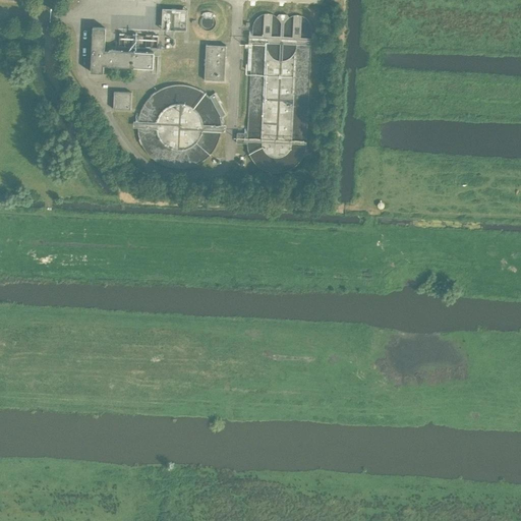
[(162,30),(166,30),(180,30),(180,21),(186,21),(186,9),(163,8),(162,30)]
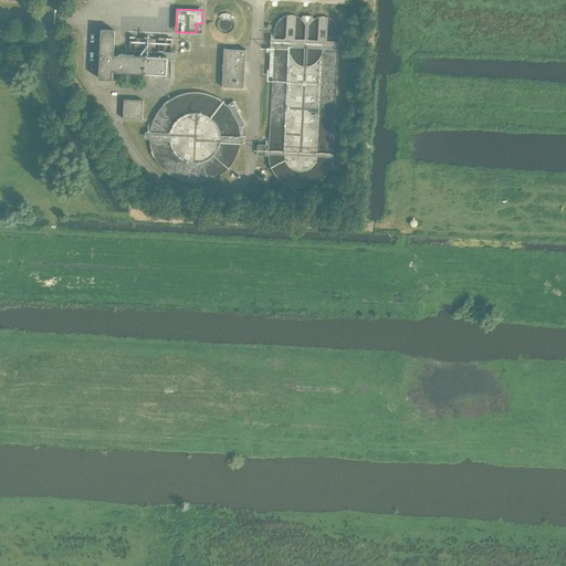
[(218,24),(218,29),(221,32),(226,33),(230,32),(233,29),(233,24),(232,20),(229,18),(226,17),(221,18),(219,21),(218,24)]
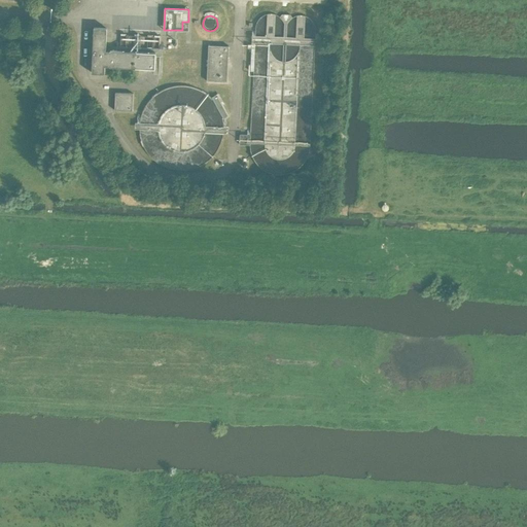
[(109,67),(136,68),(154,69),(155,53),(137,53),(110,50),(110,51),(105,51),(106,29),(94,28),(92,73),(104,73),(105,66),(110,66),(109,67)]
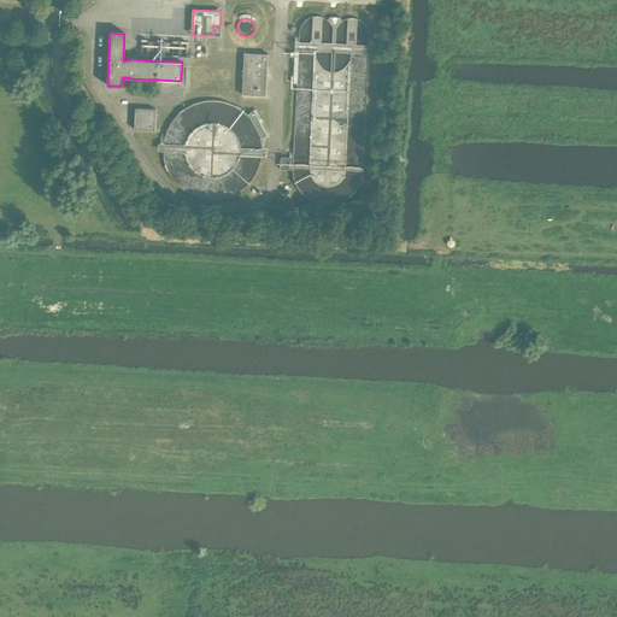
[(265,95),(268,54),(244,53),(242,94),(265,95)]
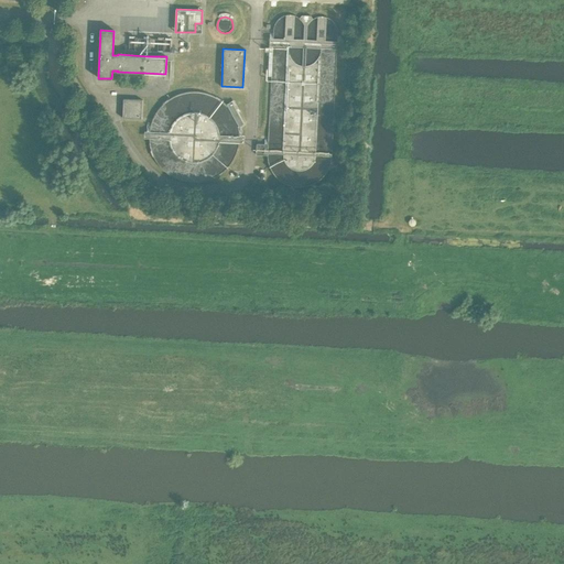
[(122,118),(142,119),(143,100),(123,99),(122,118)]
